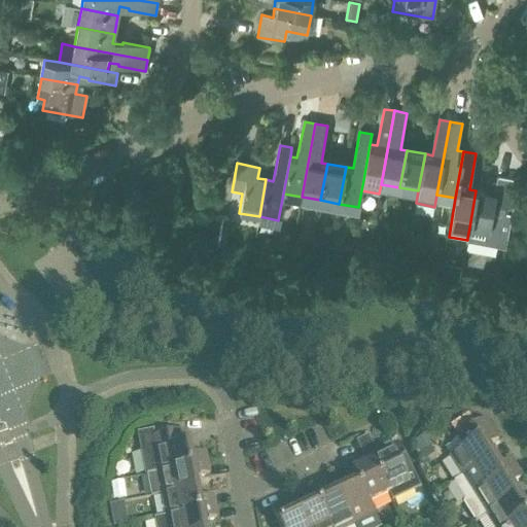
[(485,192),(476,190),(469,227),(467,238),(507,246),(513,216),(503,215),(505,201),(515,203),(517,190),(515,190),(517,180),(500,177),(499,184),(487,181),(485,192)]
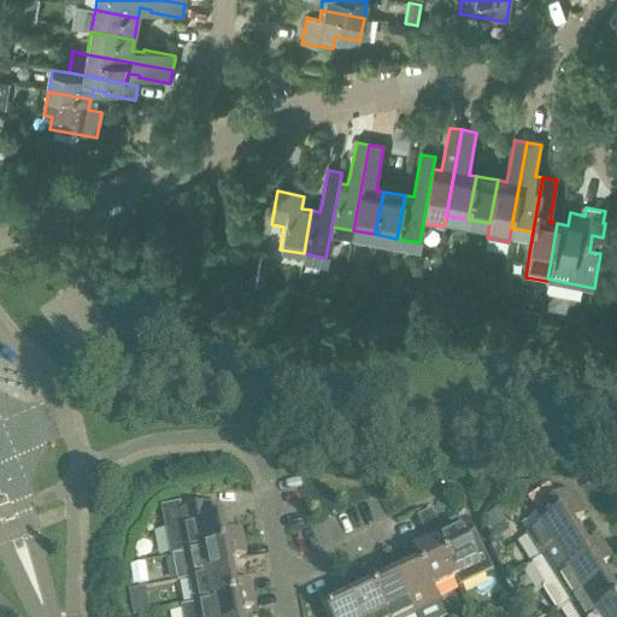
[(246,282),(260,286),(265,256),(251,253),(246,282)]
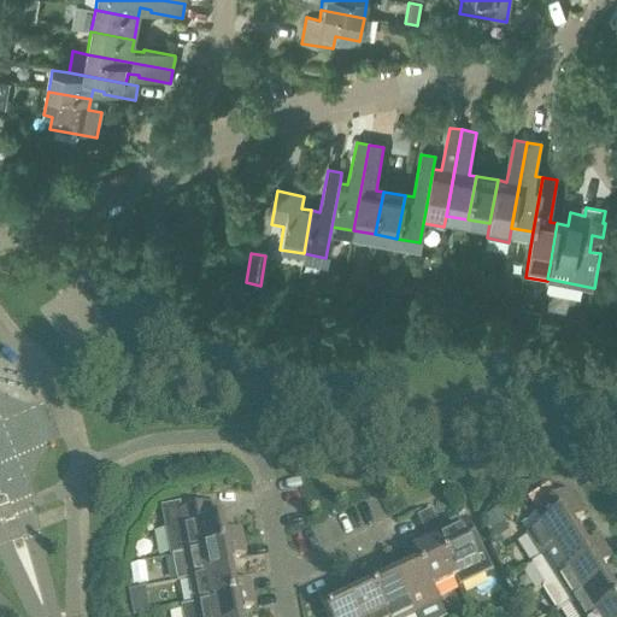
[(341,298),(327,295),(324,306),(339,309),(341,298)]
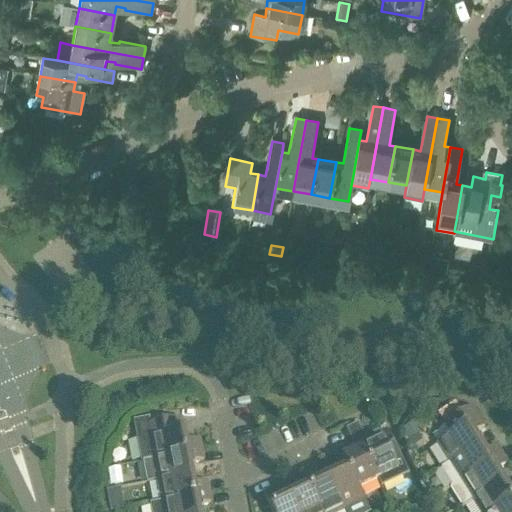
[(438,416),(444,426),(446,430),(474,413),(471,409),(461,415),(454,405),(438,416)]
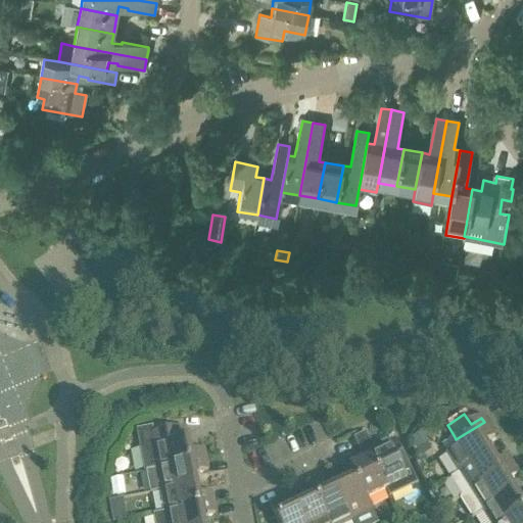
[(446,456),(459,475),(489,456),(483,446),(494,438),(484,422),(456,439),(461,446),(446,456)]
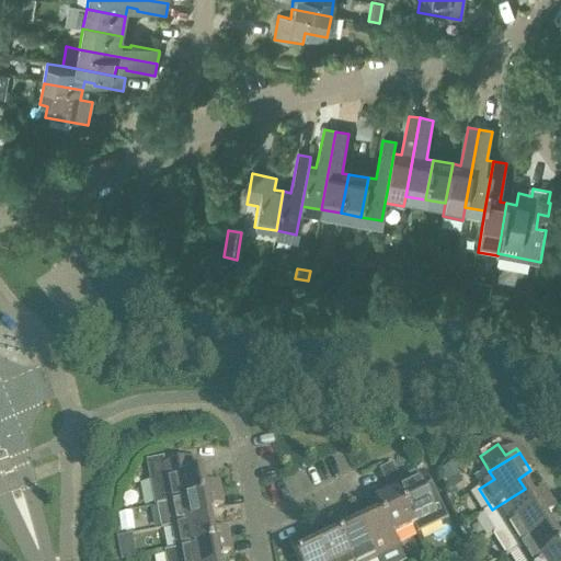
[(205,487),(202,473),(201,473),(198,460),(189,462),(165,467),(163,459),(147,462),(148,469),(156,507),(221,495),(219,484),(205,487)]
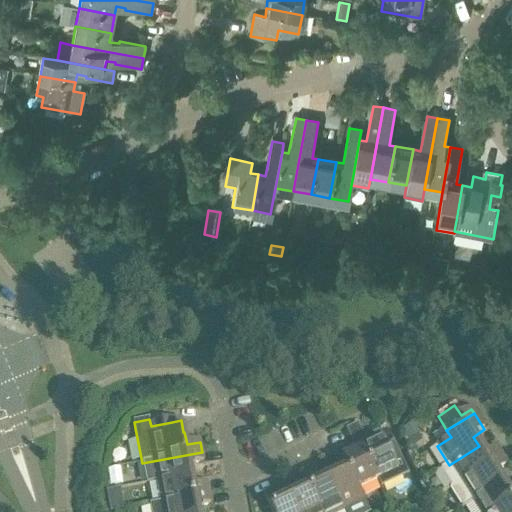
[(362,433),(358,425),(352,428),(346,431),(350,439),(362,433)]
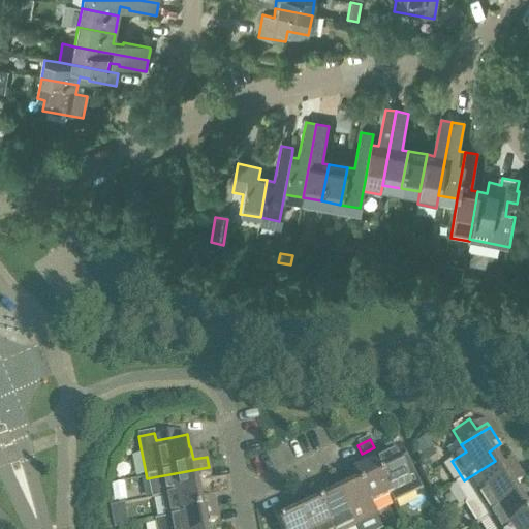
[(421,454),(431,447),(427,439),(415,446),(421,454)]
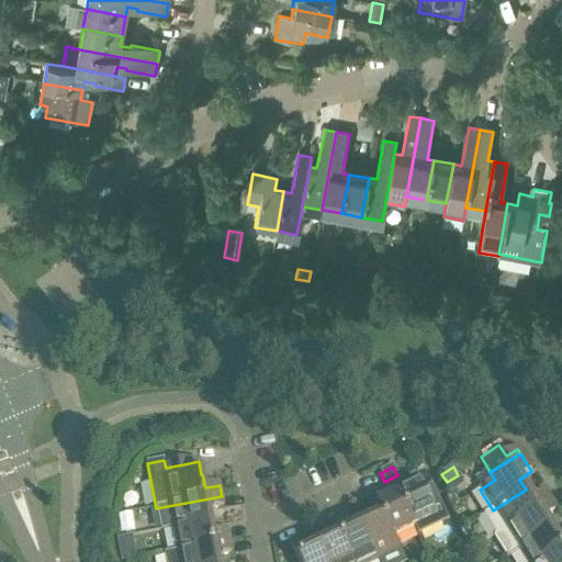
[(389,491),(395,487),(402,484),(397,475),(384,482),(389,491)]
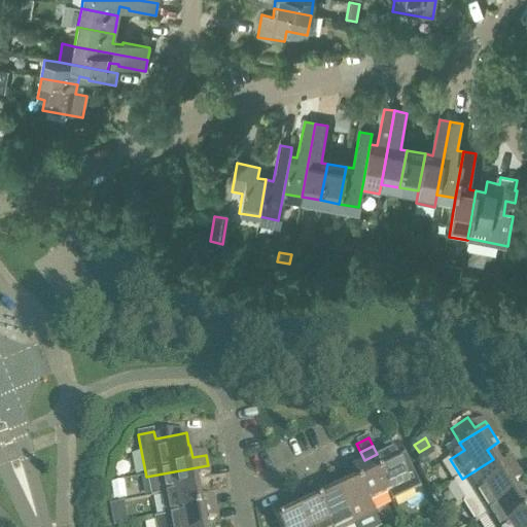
[(373,463),(389,496),(392,503),(421,490),(406,456),(397,460),(394,453),(373,463)]
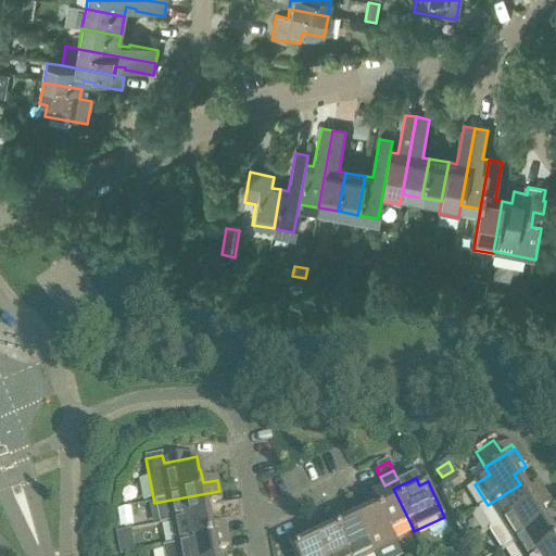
[(492,529),(544,495),(539,487),(527,494),(520,484),(488,505),(480,509),(492,529)]
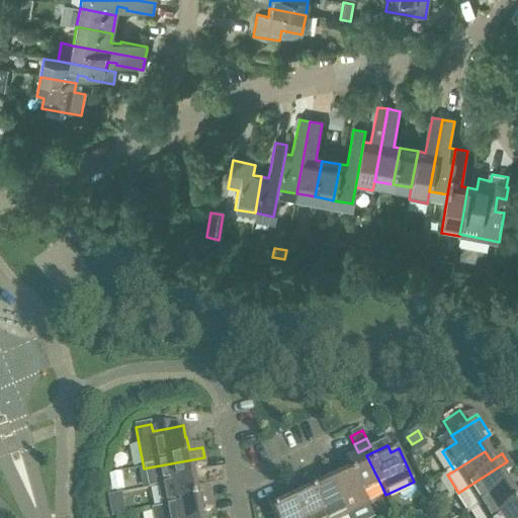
[(382,488),(366,455),(347,464),(363,497),(363,496),(382,488)]
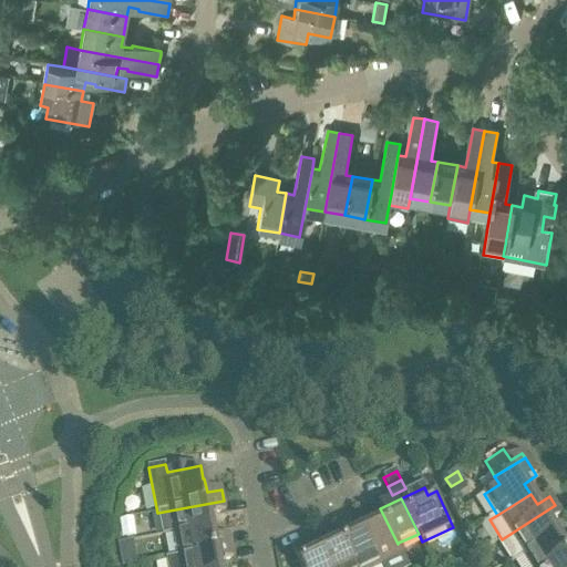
[(224,501),(157,513),(157,514),(160,514),(164,536),(175,535),(175,534),(214,526),(212,515),(226,512),(224,501)]
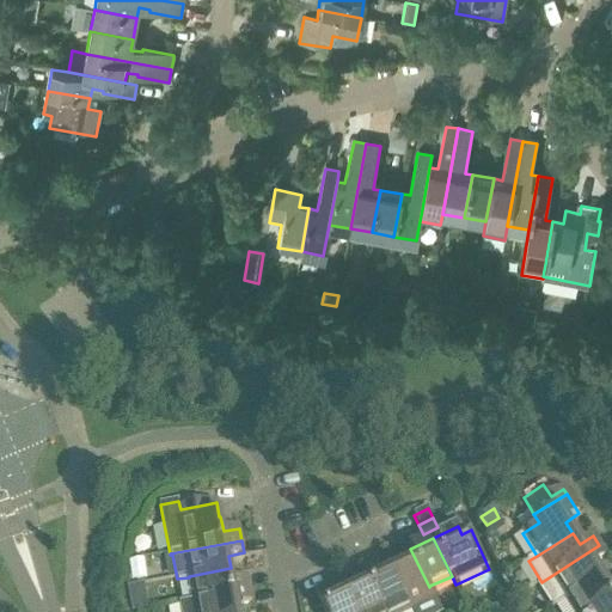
[(542,582),(538,585),(552,607),(564,600),(600,577),(593,565),(606,557),(599,545),(542,582)]
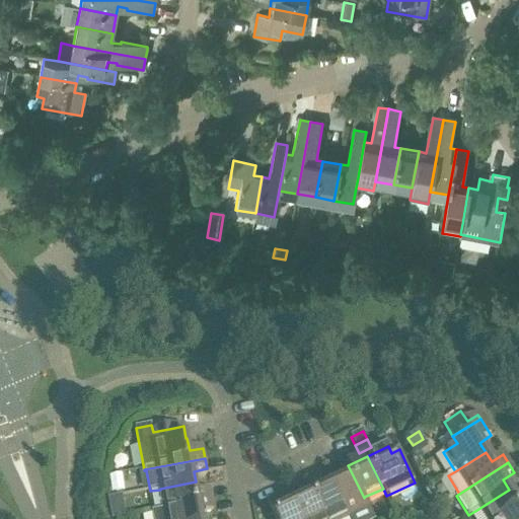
[(350,518),(370,509),(364,497),(364,498),(348,465),(339,469),(344,483),(334,487),(349,518),(350,518)]
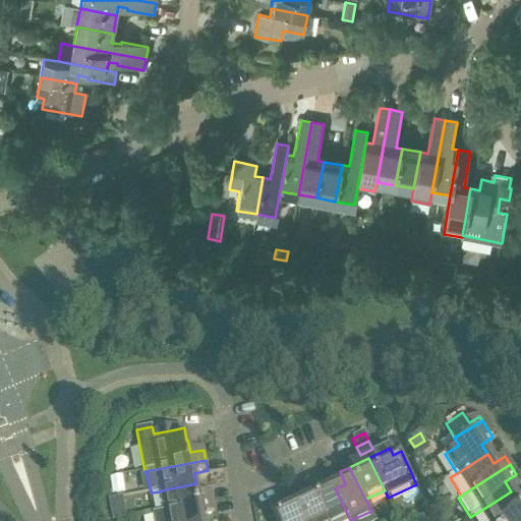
[(350,520),(335,488),(325,494),(320,481),(309,486),(326,520),(350,520)]
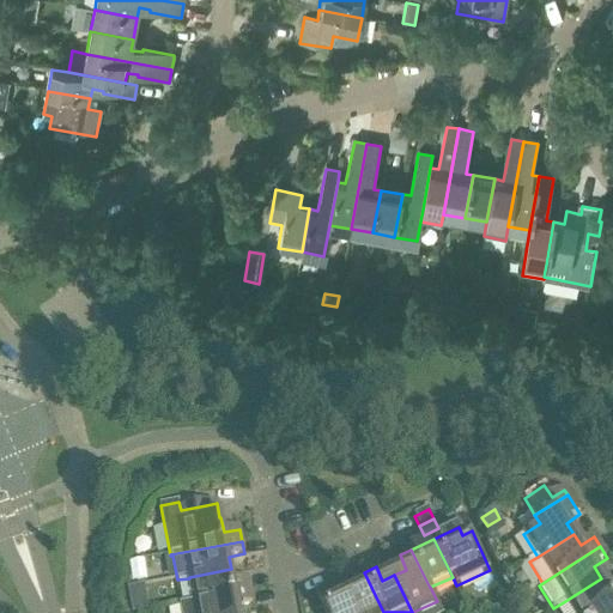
[(194,602),(252,592),(249,580),(234,583),(231,569),(189,577),(189,578),(194,602)]
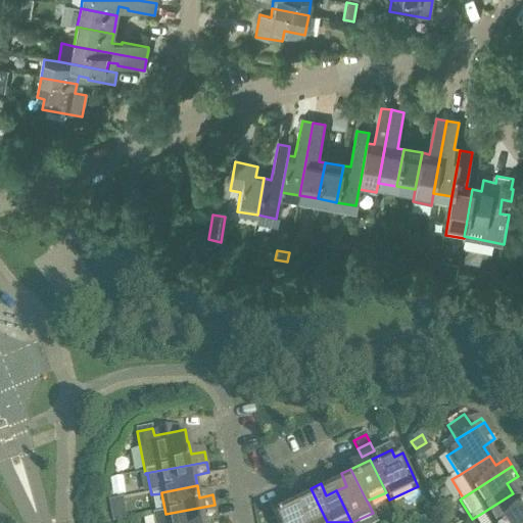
[(296,510),(302,522),(327,522),(311,488),(301,492),(307,505),(296,510)]
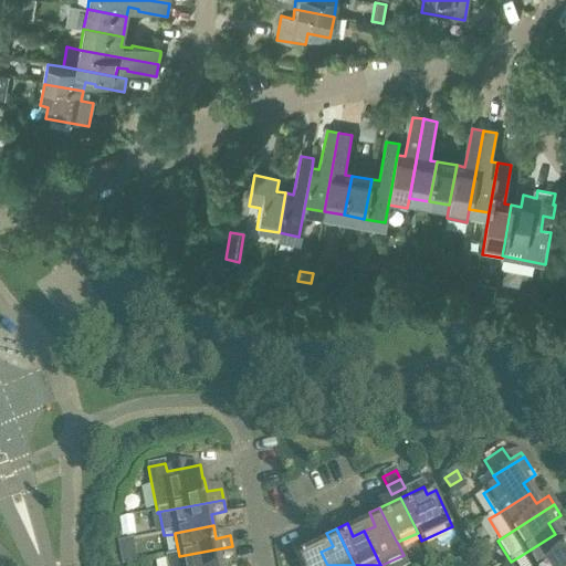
[(522,555),(528,565),(547,565),(565,554),(565,541),(562,544),(555,534),(522,555)]
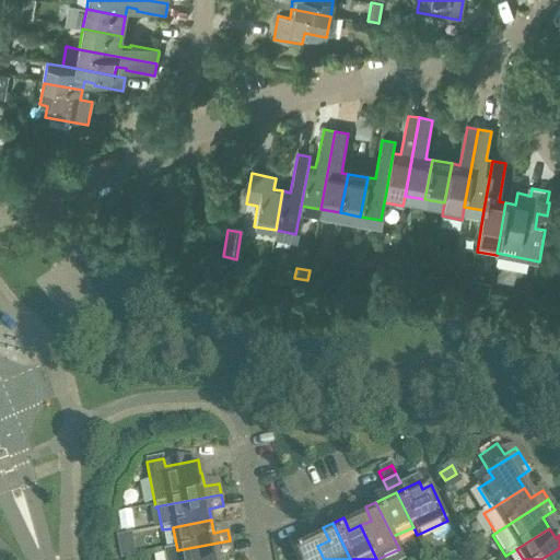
[(301,538),(289,544),(296,559),(324,559),(317,546),(306,551),(301,538)]
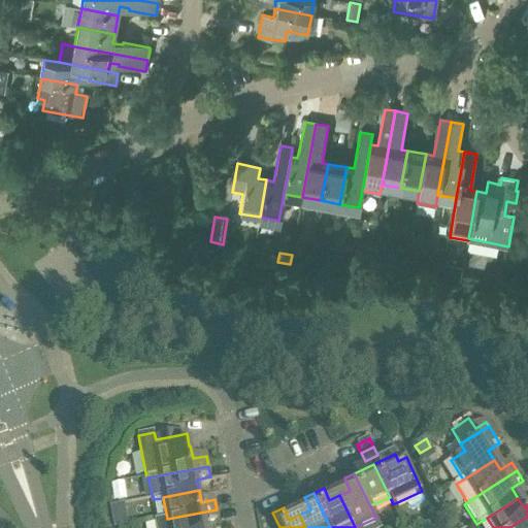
[(167,519),(155,522),(156,527),(205,527),(205,523),(219,521),(217,509),(167,519)]
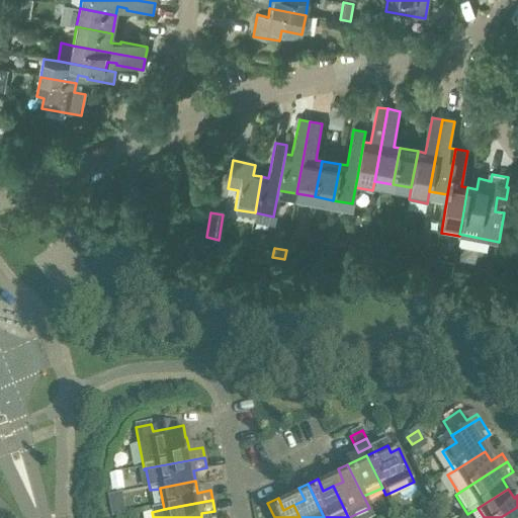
[(517,517),(517,507),(501,517),(517,517)]
